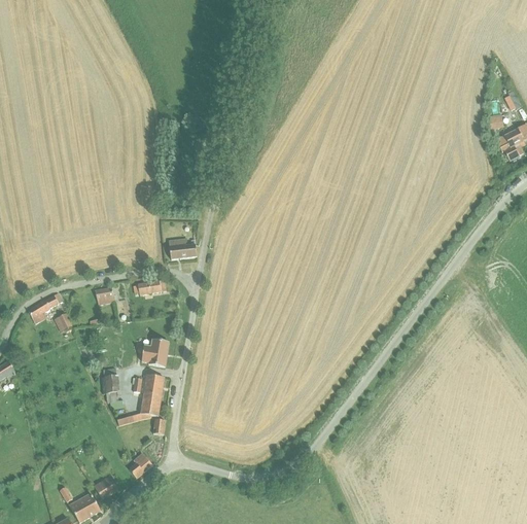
[(501,113),(487,115),(489,128),(503,126),(501,113)]
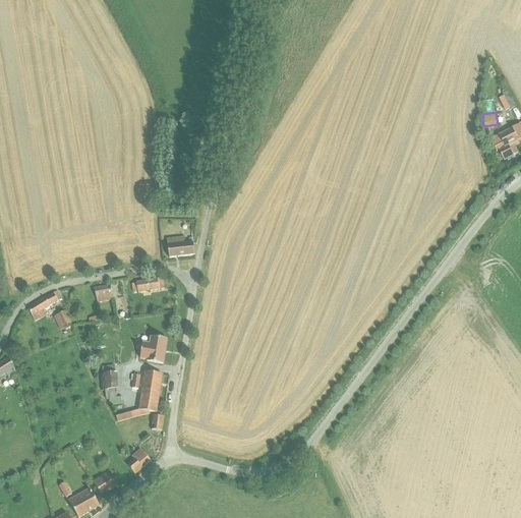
[(520,121),(520,122),(489,137),(496,150),(499,148),(504,157),(517,150),(514,144),(519,141),(518,137),(520,135),(520,121)]
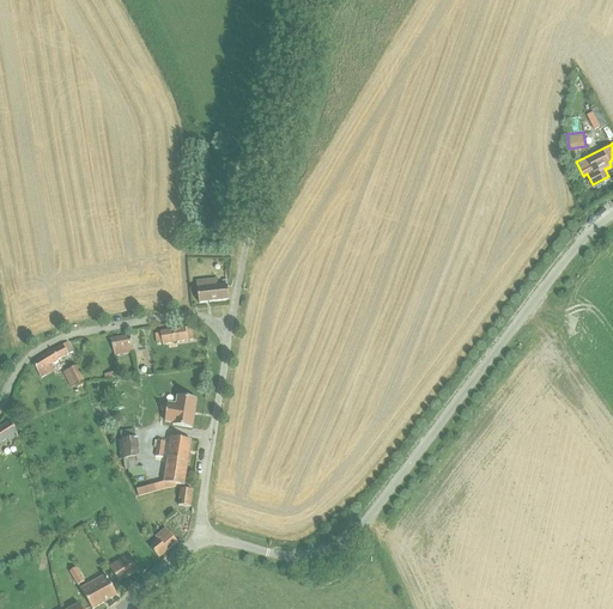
[(199,300),(229,297),(228,284),(217,285),(216,275),(196,278),(199,300)]
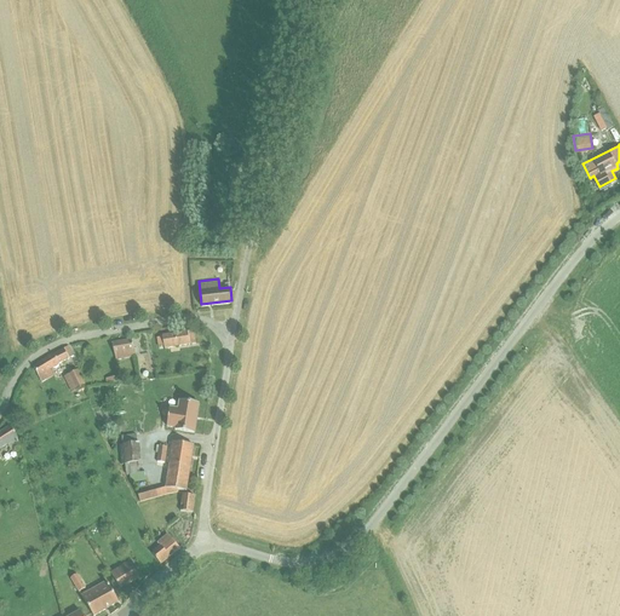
[(162,333),(162,334),(156,335),(158,344),(164,343),(164,345),(195,340),(193,328),(162,333)]
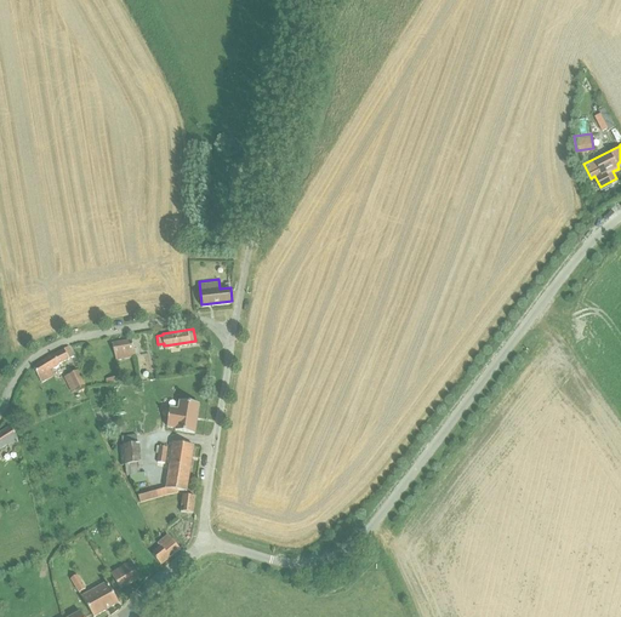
[(115,358),(135,354),(131,337),(112,341),(115,358)]
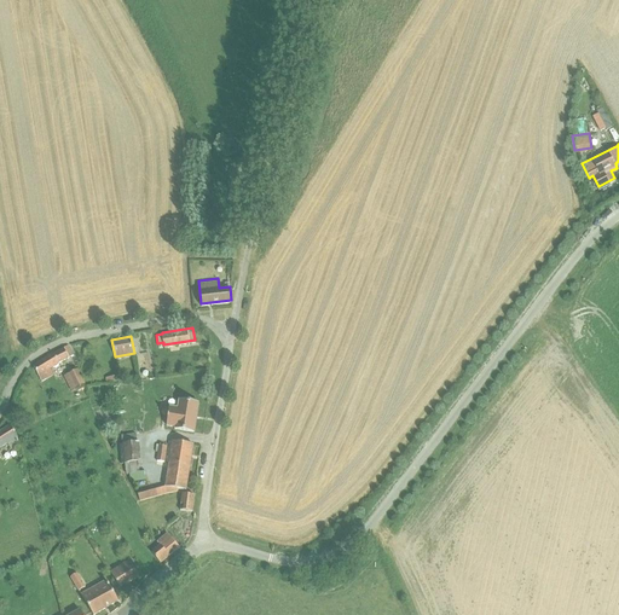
[(50,366),(57,361),(58,361),(58,360),(73,353),(68,343),(53,350),(33,363),(39,373),(40,372),(42,377),(53,371),(50,366)]
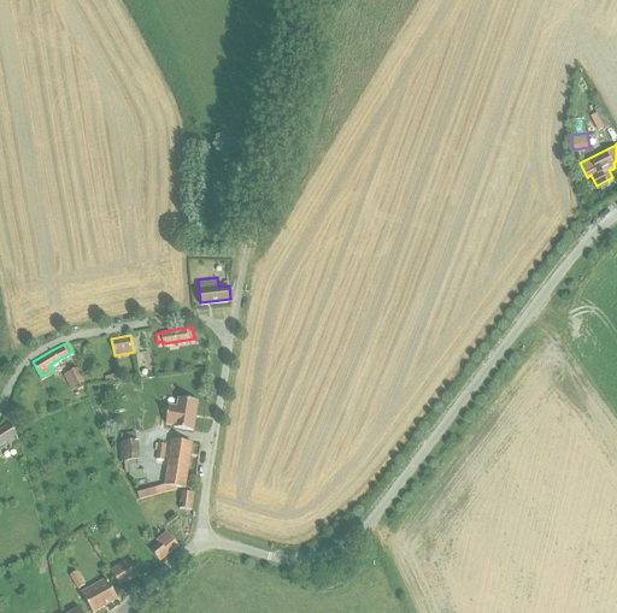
[(70,388),(80,383),(84,381),(77,365),(63,371),(70,388)]
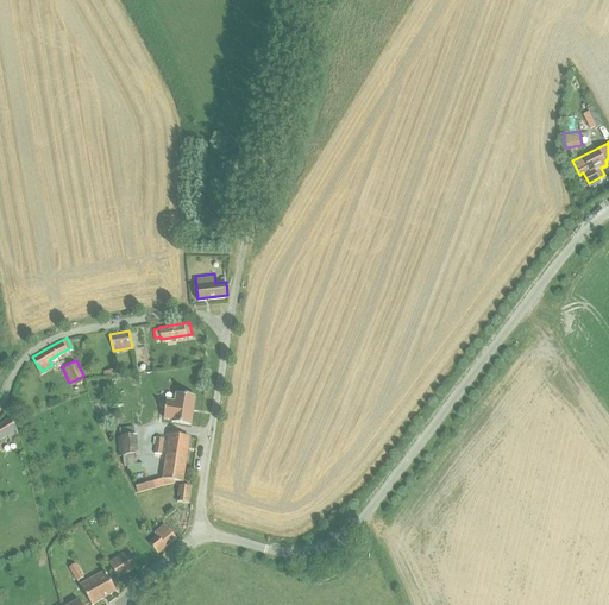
[(167,397),(163,416),(171,417),(171,418),(190,422),(195,392),(176,390),(174,398),(167,397)]
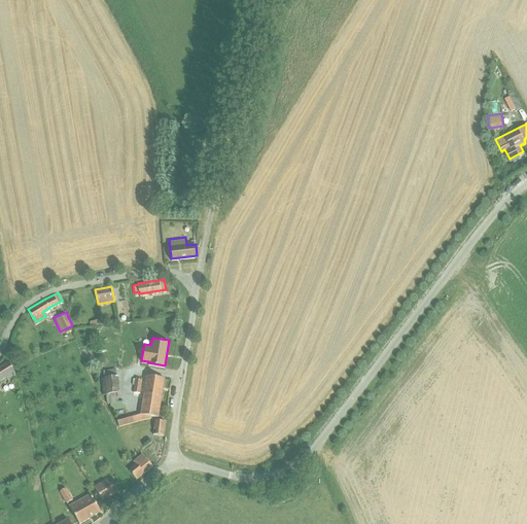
[(14,370),(13,368),(8,360),(0,365),(0,387),(0,386),(0,379),(5,376),(9,381),(15,377),(14,370)]
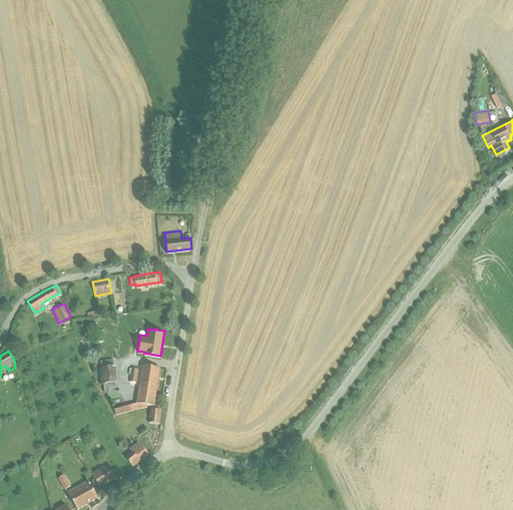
[(115,389),(112,358),(100,359),(101,366),(99,367),(100,383),(103,382),(104,391),(115,389)]
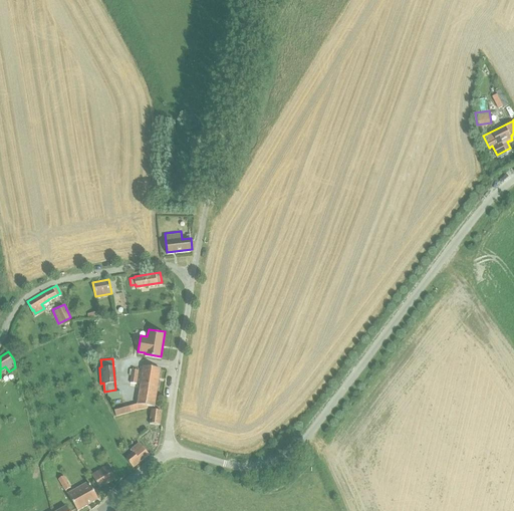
[(154,405),(160,366),(143,364),(138,402),(114,409),(115,414),(139,408),(148,406),(148,404),(154,405)]
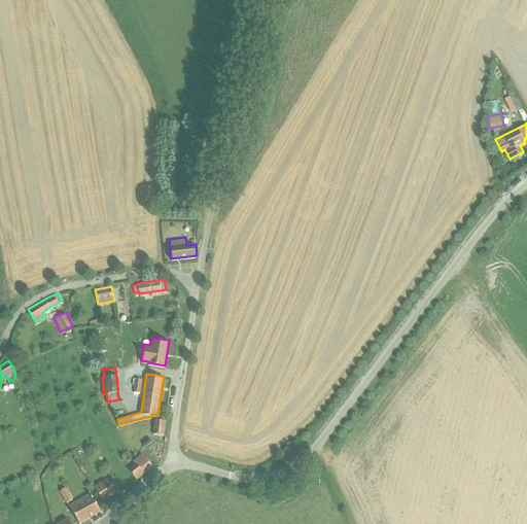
[(139,391),(141,378),(135,377),(133,390),(139,391)]
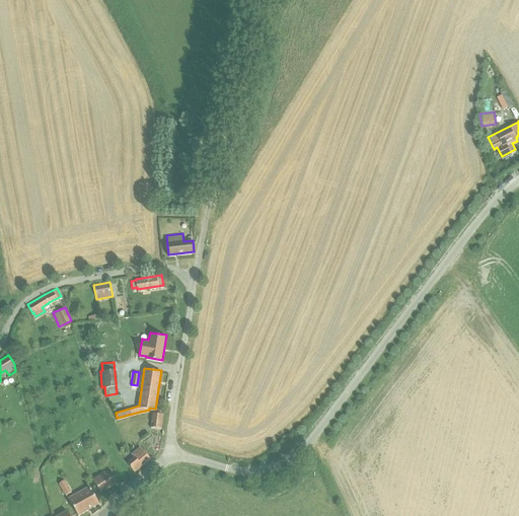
[(161,427),(162,413),(152,412),(151,426),(161,427)]
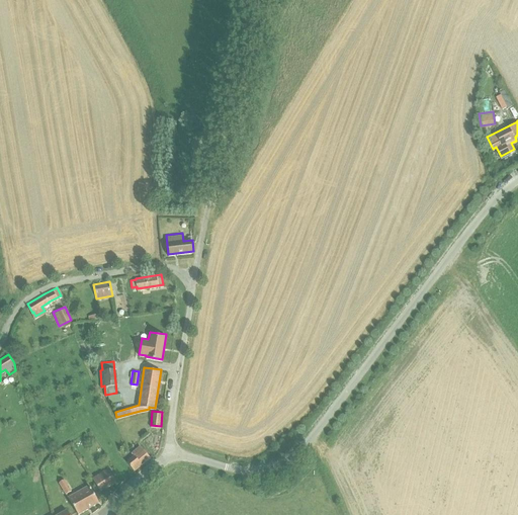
[(134,468),(150,455),(140,444),(132,451),(134,454),(126,460),(134,468)]
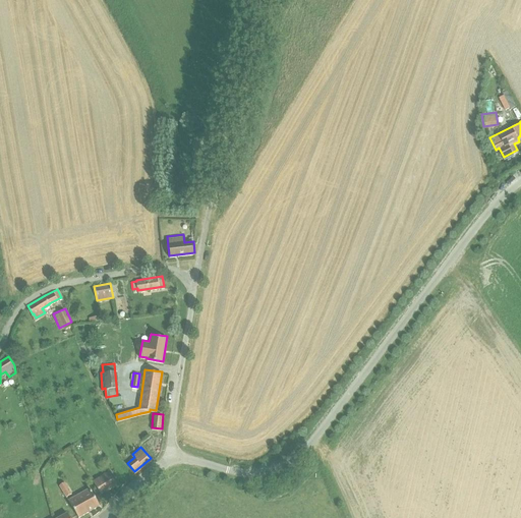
[(101,493),(117,483),(109,470),(94,478),(93,475),(91,476),(101,493)]
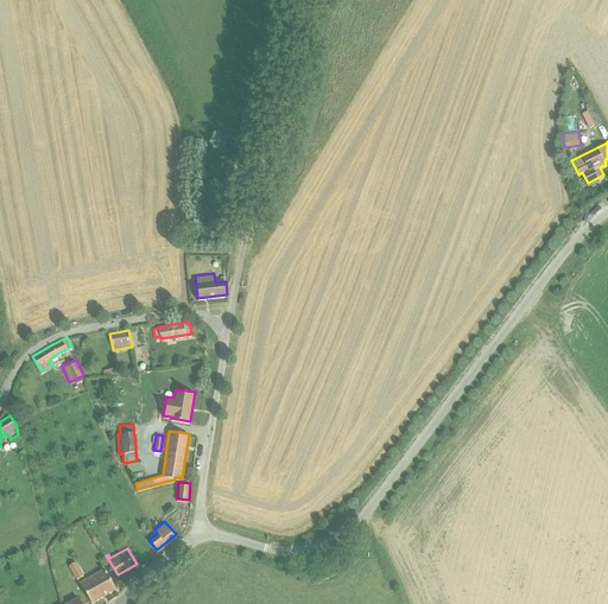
[(77,577),(83,573),(75,560),(69,564),(77,577)]
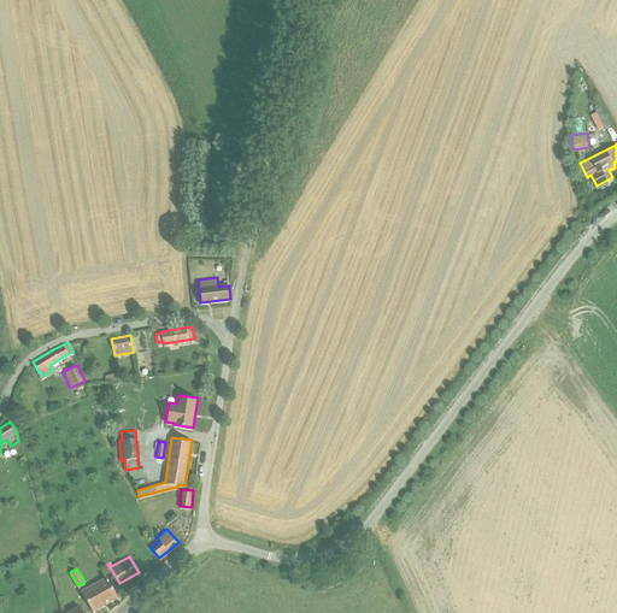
[(93,611),(118,596),(106,576),(81,590),(93,611)]
